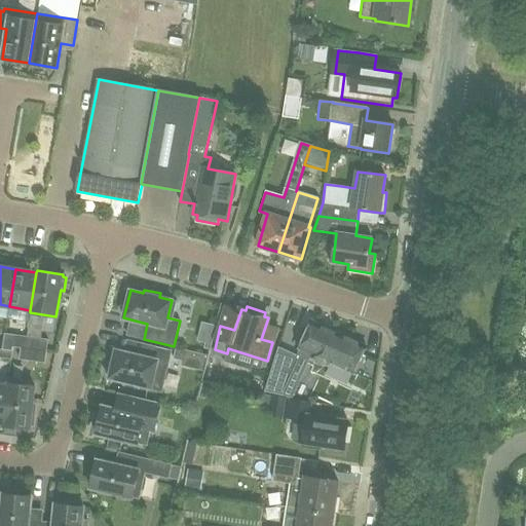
[(277,347),(263,390),(291,397),(310,353),(313,354),(311,358),(315,360),(316,363),(322,366),(326,365),(329,366),(330,363),(353,374),(366,346),(341,335),(312,321),(300,348),(296,355),(277,347)]
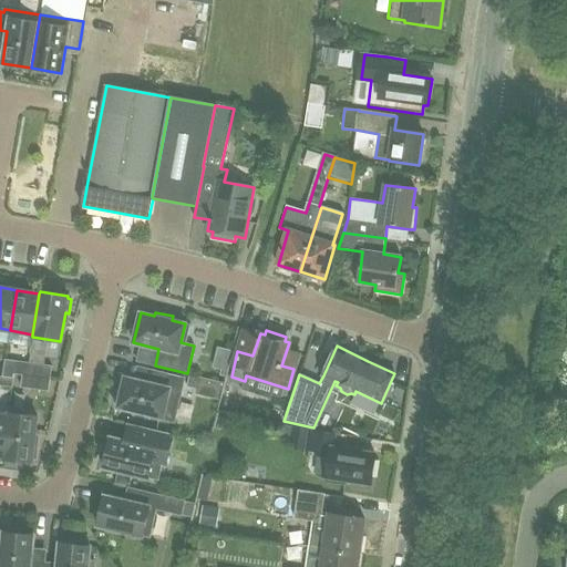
[(228,377),(232,354),(217,352),(214,375),(228,377)]
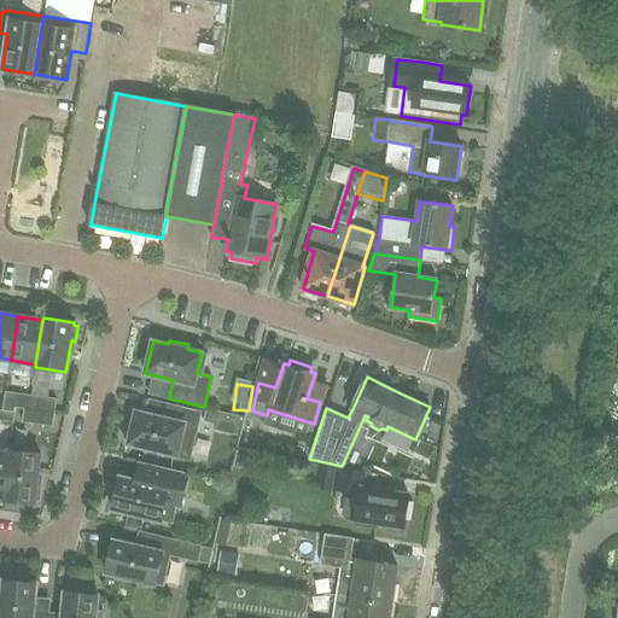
[(29,409),(31,396),(17,394),(15,407),(24,409),(29,409)]
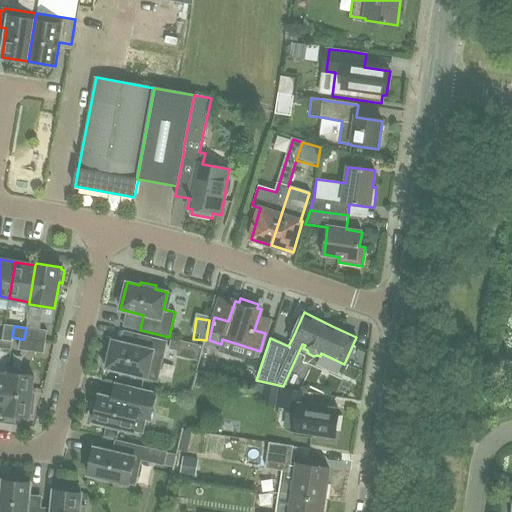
[(45,342),(47,331),(26,328),(24,339),(45,342)]
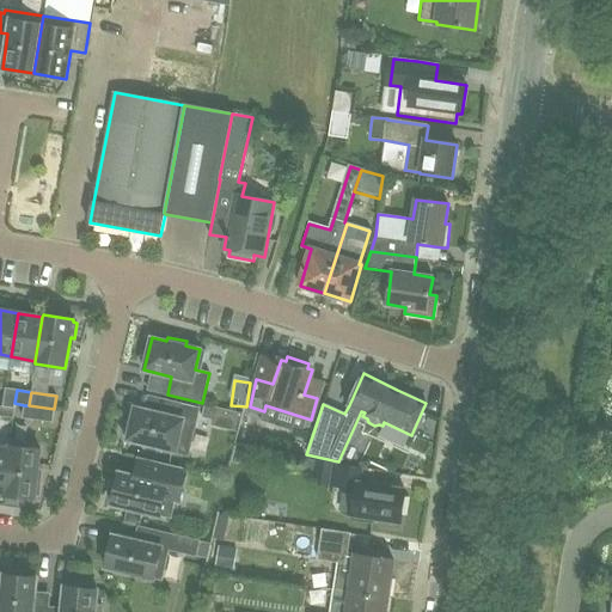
[(163,414),(135,407),(132,422),(127,421),(123,436),(128,436),(127,439),(187,453),(197,408),(165,399),(163,414)]
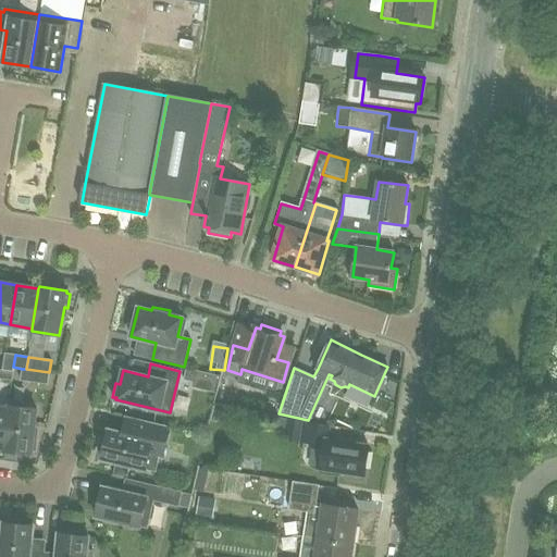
[(192,382),(195,370),(186,368),(183,380),(192,382)]
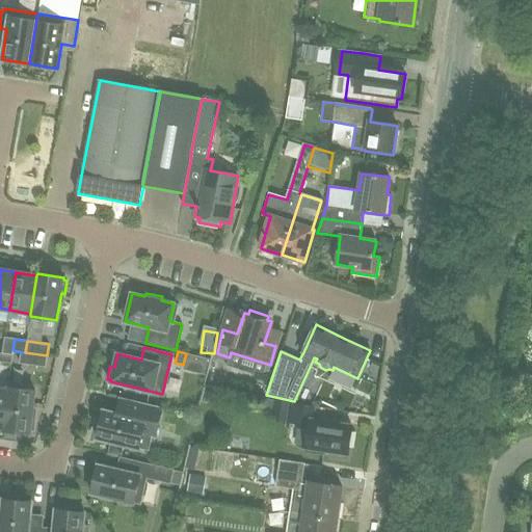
[(20,364),(45,367),(47,355),(25,352),(21,352),(20,364)]
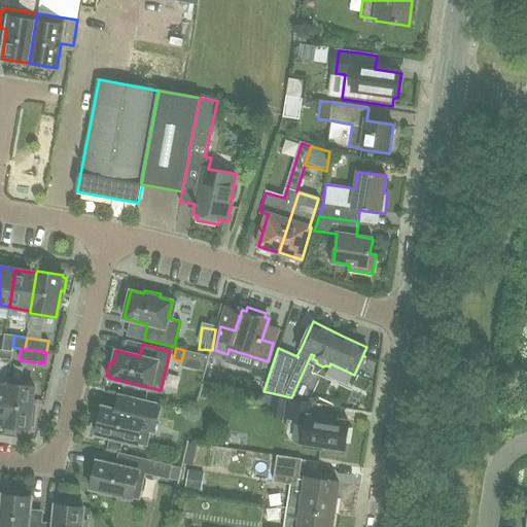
[(0,358),(11,359),(12,352),(0,350),(0,358)]
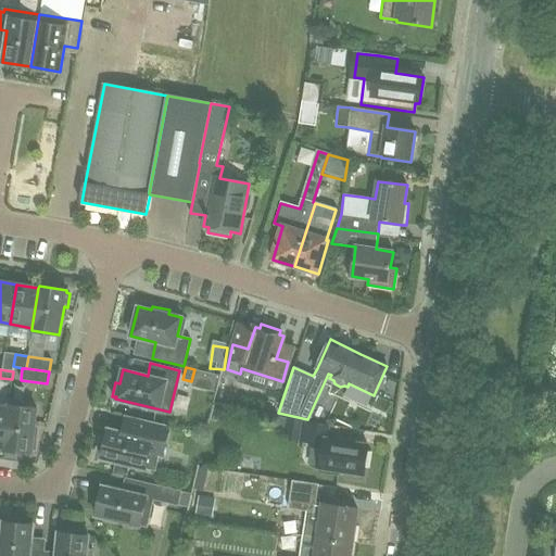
[(34,436),(34,427),(36,407),(8,405),(8,407),(4,447),(3,450),(32,453),(32,450),(36,451),(37,437),(34,436)]
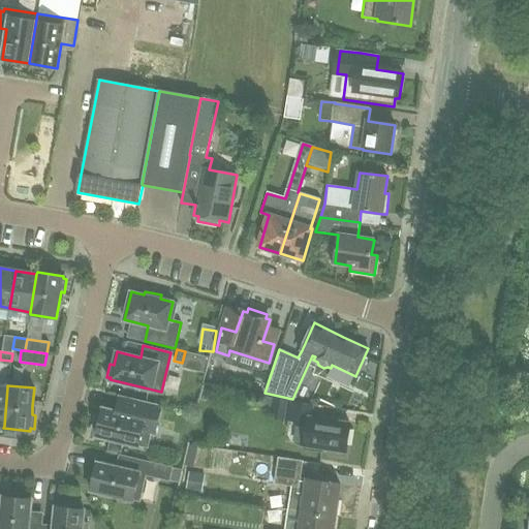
[(160,405),(120,395),(116,411),(102,408),(96,436),(148,448),(154,422),(156,423),(160,405)]
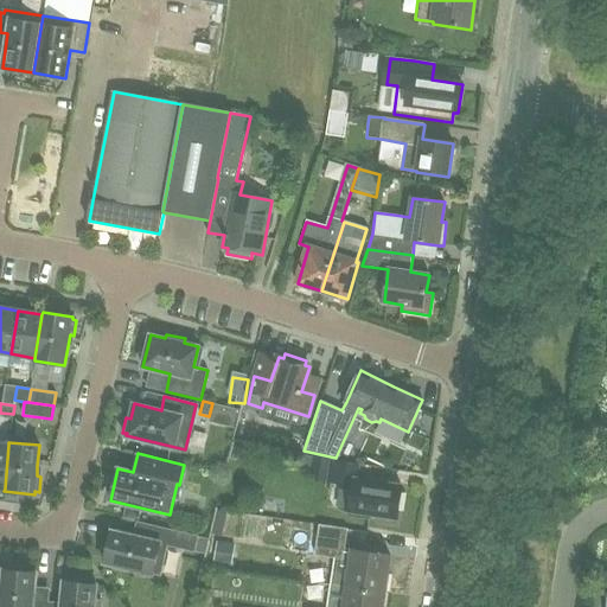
[(324,481),(327,460),(312,457),(308,479),(324,481)]
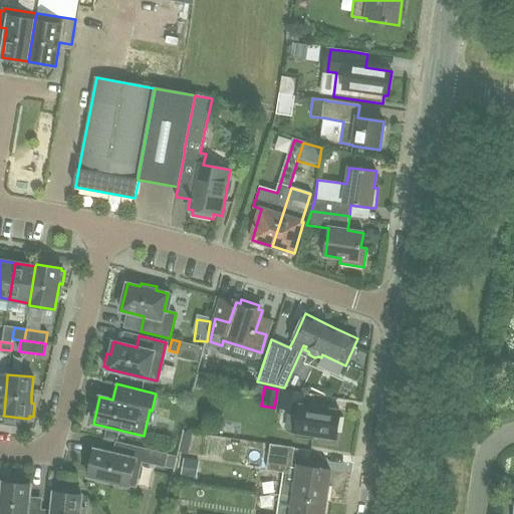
[(295,436),(313,439),(313,436),(335,439),(339,412),(301,407),(303,394),(281,390),(278,408),(299,412),(295,436)]
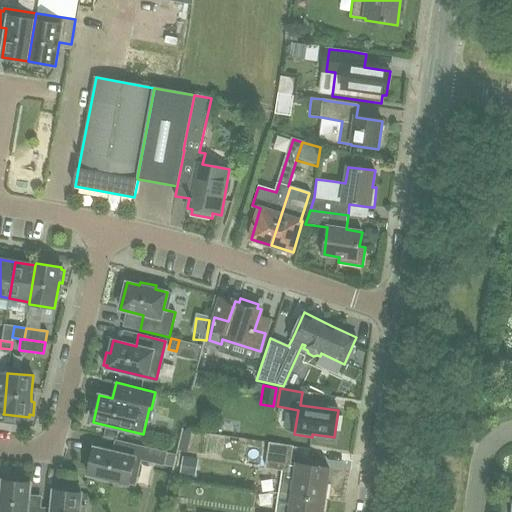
[(117,453),(94,447),(88,474),(135,486),(141,460),(163,465),(167,452),(120,441),(117,453)]
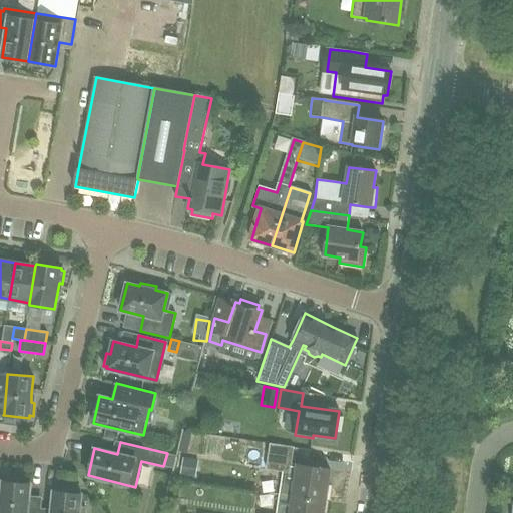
[(325,502),(330,470),(290,464),(292,447),(270,444),(266,470),(289,473),(287,481),(296,482),(294,496),(294,497),(325,502)]
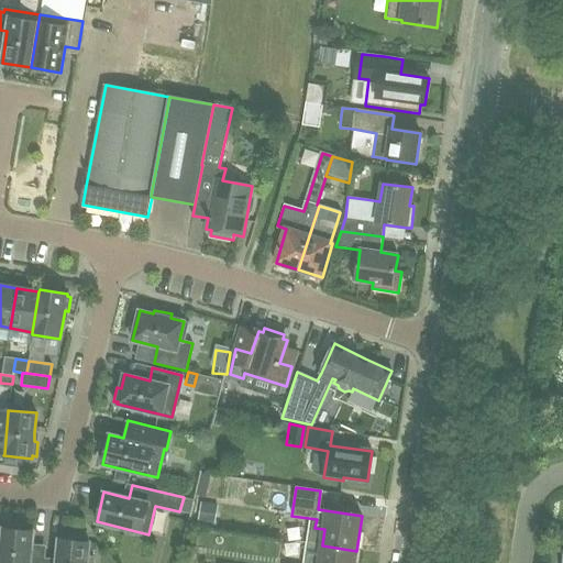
[(213,522),(217,504),(201,500),(198,519),(213,522)]
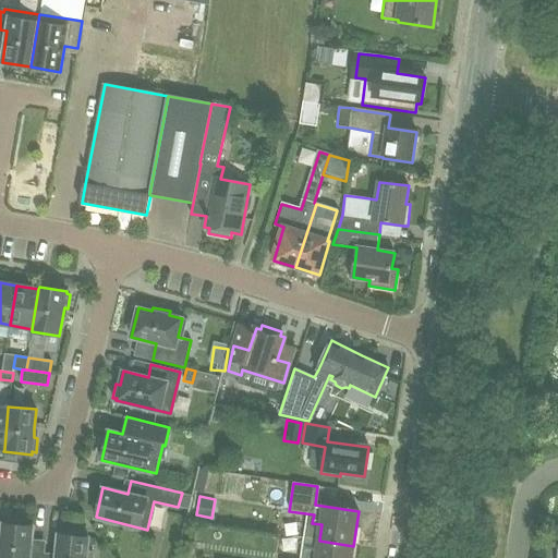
[(44,557),(45,554),(31,553),(33,526),(20,525),(20,521),(5,520),(5,523),(2,523),(1,537),(0,536),(0,557),(44,557)]
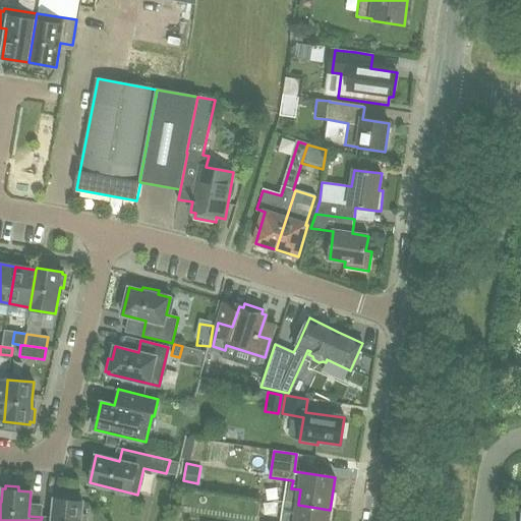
[(81,515),(82,502),(80,502),(81,498),(67,497),(67,500),(54,499),(52,520),(87,520),(88,515),(81,515)]
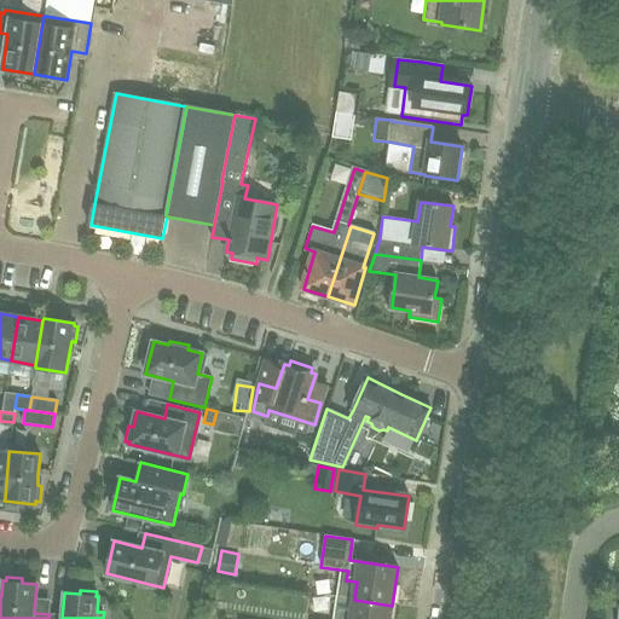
[(389,618),(392,606),(354,600),(354,599),(335,596),(331,618),(389,618)]
